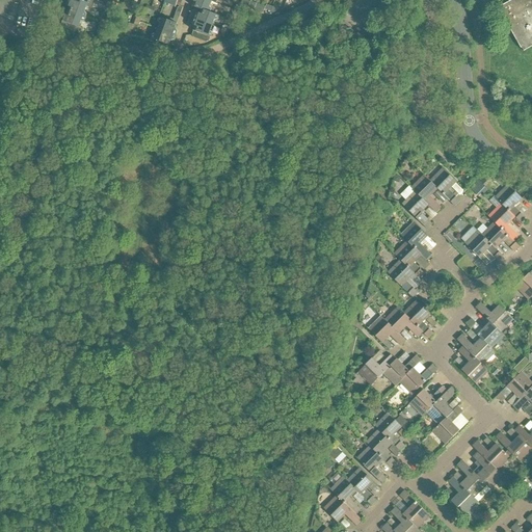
[(192,7),(202,10),(202,9),(210,14),(211,14),(212,10),(211,8),(210,7),(212,2),(207,0),(191,0),(193,2),(194,2),(192,7)]
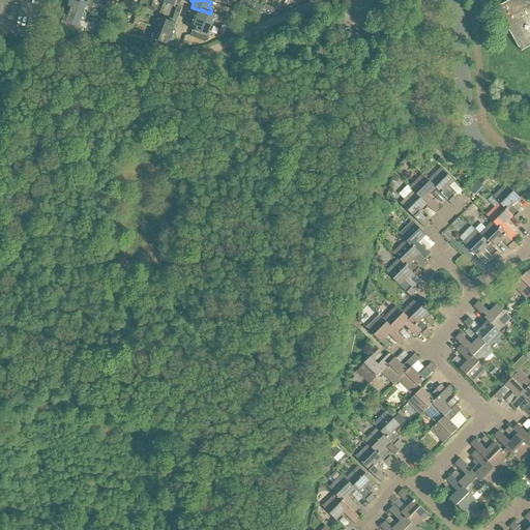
[(529,0),(510,0),(496,8),(521,52),(529,47),(529,0)]
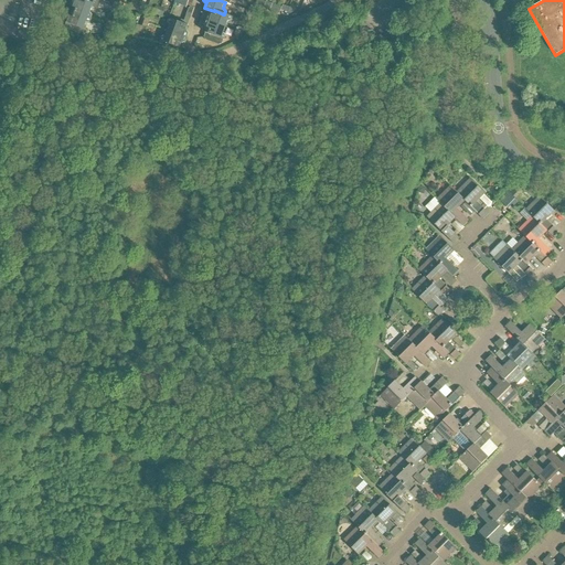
[(74,8),(72,12),(91,20),(93,16),(92,13),(89,13),(92,7),(75,1),(72,1),(71,4),(72,8),(74,8)]
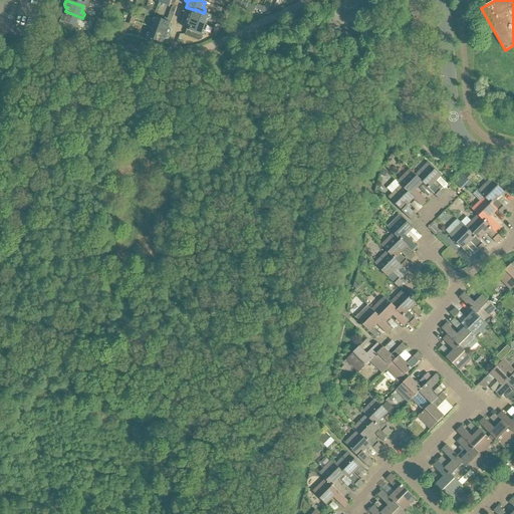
[(188,17),(189,19),(205,25),(207,20),(209,20),(211,19),(212,16),(204,13),(203,13),(195,9),(195,10),(193,14),(192,13),(190,14),(188,17)]
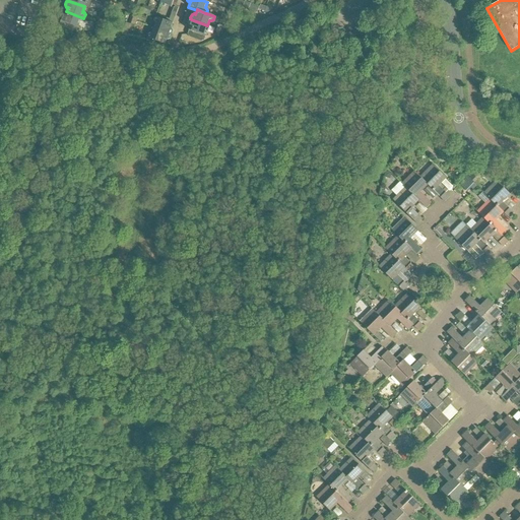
[(83,18),(66,11),(65,15),(63,15),(61,16),(60,19),(61,21),(77,27),(79,21),(80,22),(82,21),(83,18)]
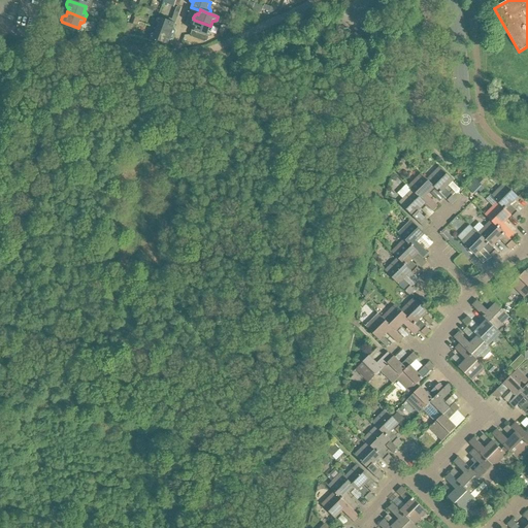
[(159,24),(157,29),(173,35),(175,34),(176,31),(175,29),(174,29),(175,24),(158,18),(157,21),(158,23),(159,24)]
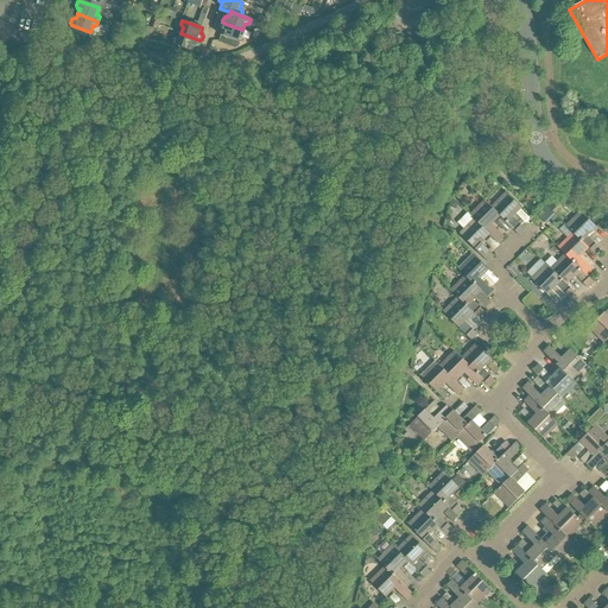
[(242,30),(223,23),(221,24),(220,27),(221,30),(223,31),(221,36),(222,36),(220,40),(221,44),(236,49),(239,48),(241,43),(242,39),(242,37),(240,37),(242,30)]
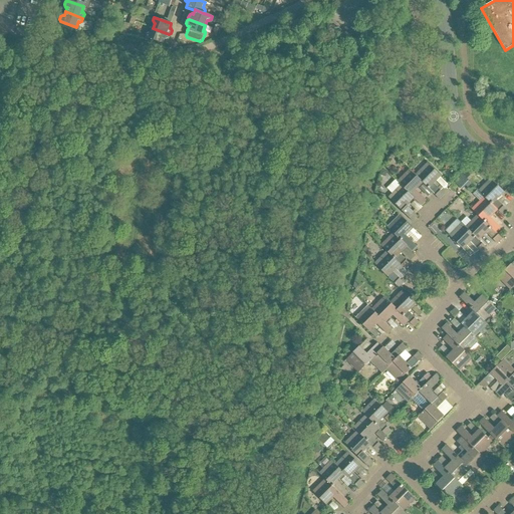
[(169,34),(153,28),(151,34),(149,33),(148,34),(146,38),(163,44),(165,40),(167,40),(169,39),(170,36),(169,34)]
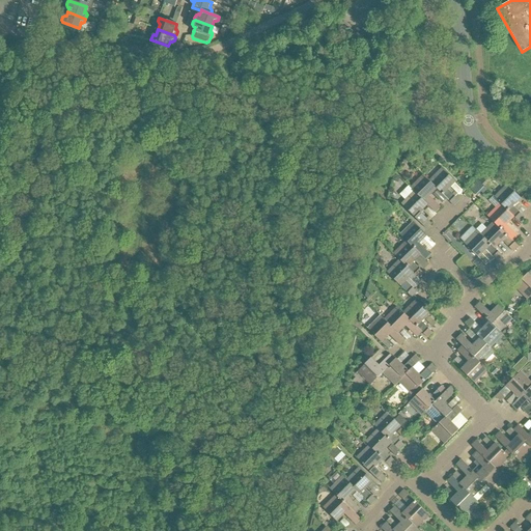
[(442,168),(429,180),(429,182),(437,189),(443,195),(454,206),(458,201),(448,190),(456,183),(442,168)]
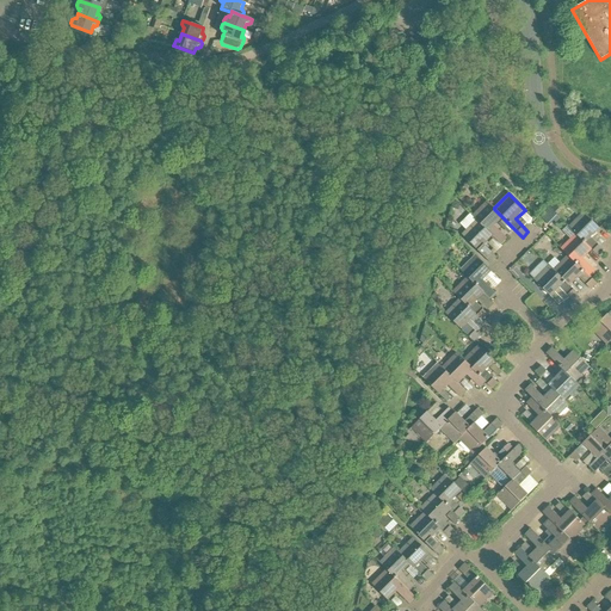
[(473,216),(476,221),(493,236),(501,245),(507,239),(494,227),(503,217),(494,209),(494,208),(487,202),(473,216)]
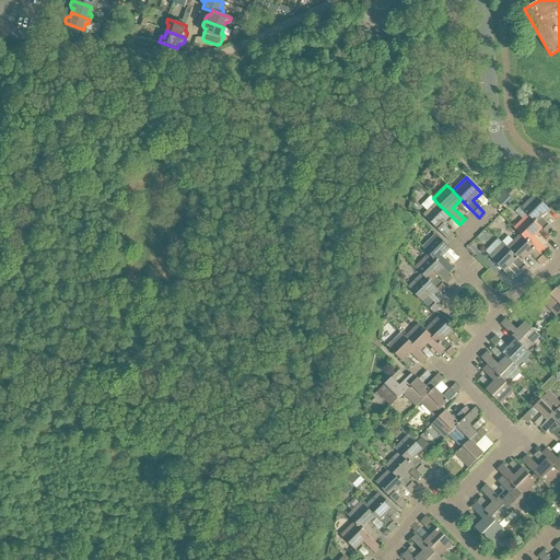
[(500,195),(506,201),(510,205),(513,200),(511,198),(503,190),(500,195)]
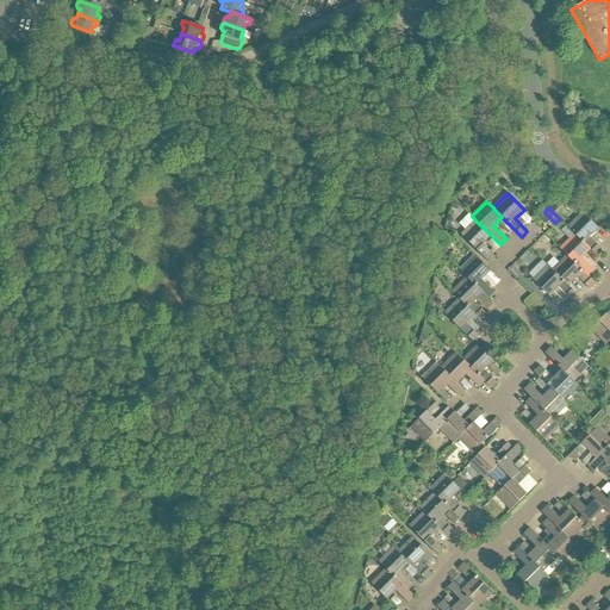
[(567,228),(574,235),(574,234),(591,250),(596,256),(602,250),(590,237),(598,229),(583,212),(567,228)]
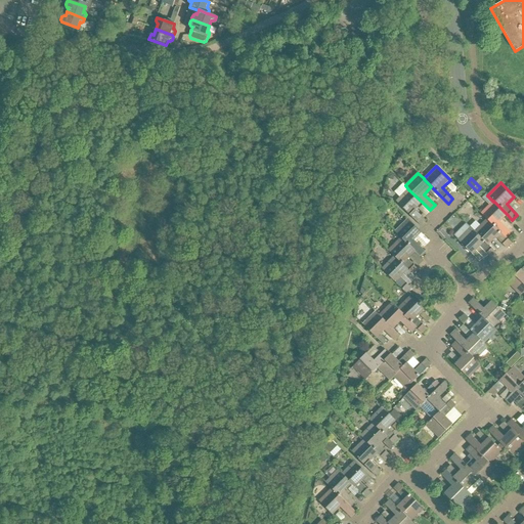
[(408,189),(396,202),(421,226),(426,221),(415,210),(423,203),(408,189)]
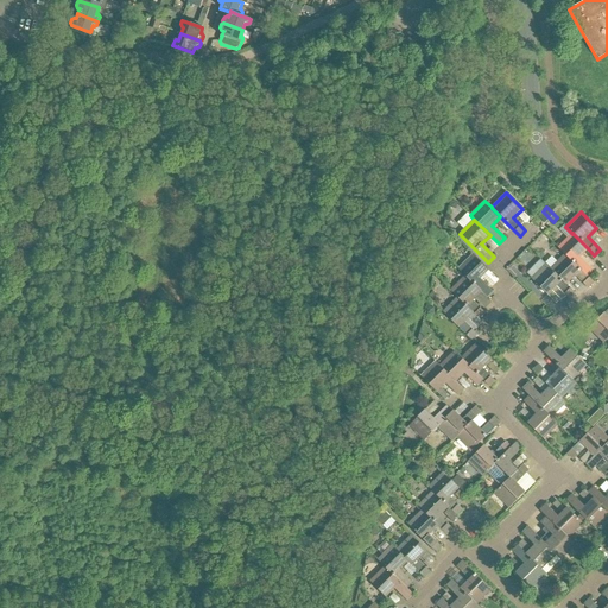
[(558,248),(565,255),(565,254),(587,276),(593,271),(580,258),(589,249),(572,233),(572,234),(558,248)]
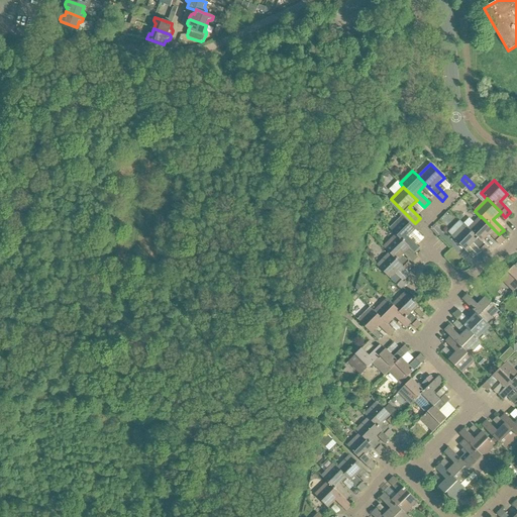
[(390,229),(396,235),(396,234),(409,248),(414,253),(419,248),(408,237),(416,230),(403,216),(390,229)]
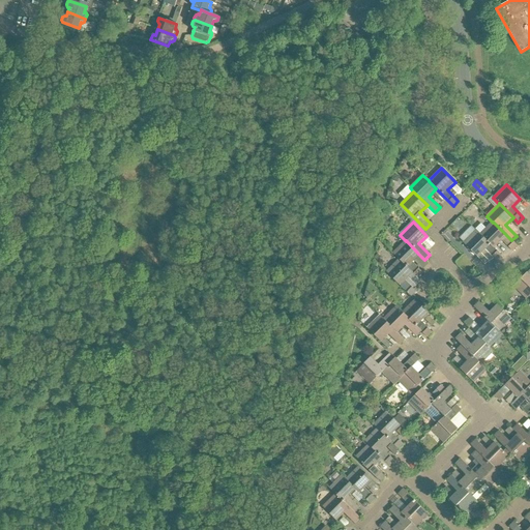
[(493,223),(480,234),(480,235),(494,248),(501,241),(512,252),(518,246),(511,240),(493,222),(493,223)]
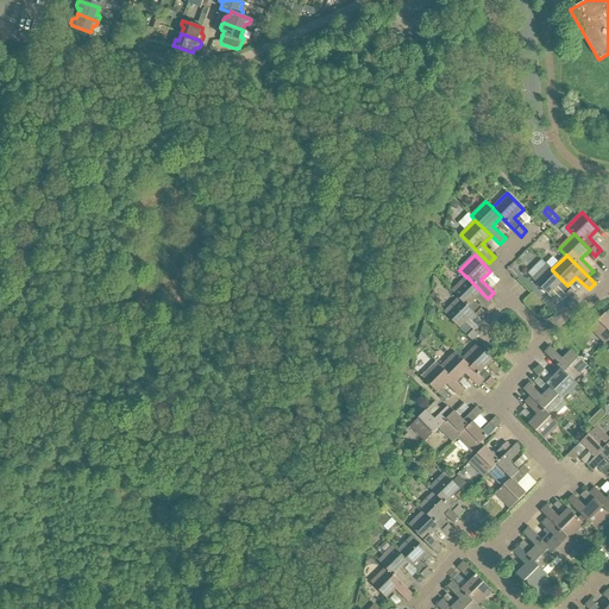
[(552,270),(552,269),(547,265),(533,280),(548,296),(558,287),(570,300),(576,294),(567,286),(552,270)]
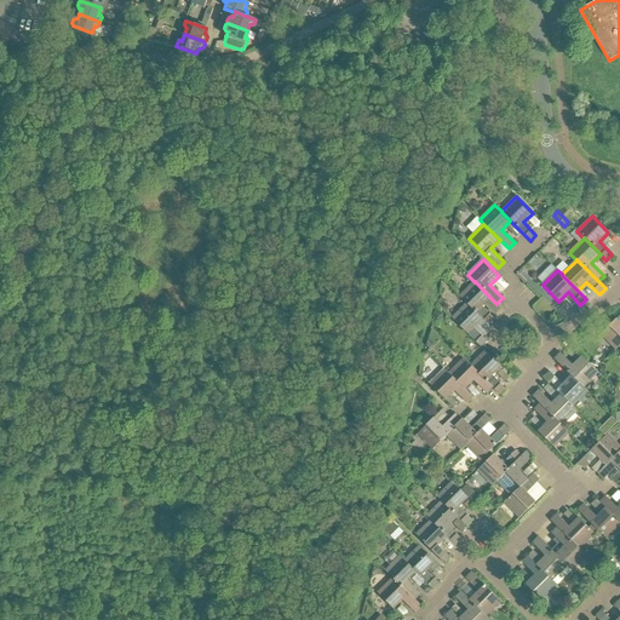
[(459,297),(466,304),(483,320),(488,326),(494,320),(482,306),(491,298),(475,281),(475,282),(459,297)]
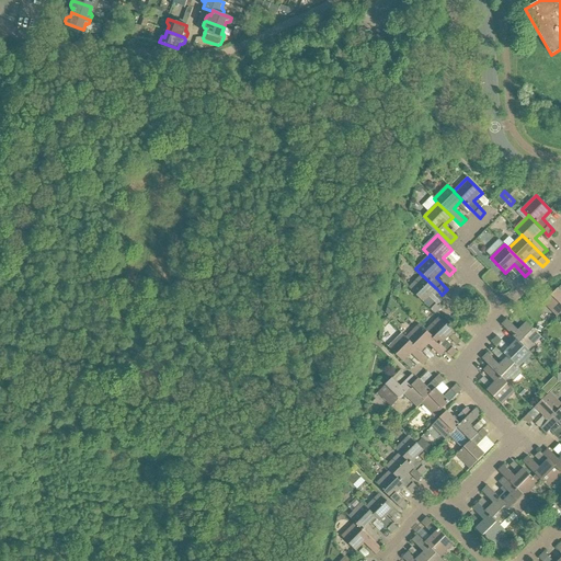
[(422,275),(409,288),(435,315),(441,309),(428,297),(437,289),(422,275)]
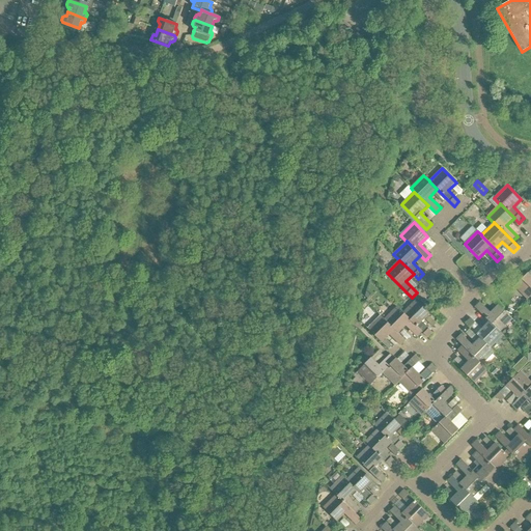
[(530,298),(530,296),(530,276),(528,274),(514,287),(527,300),(530,298)]
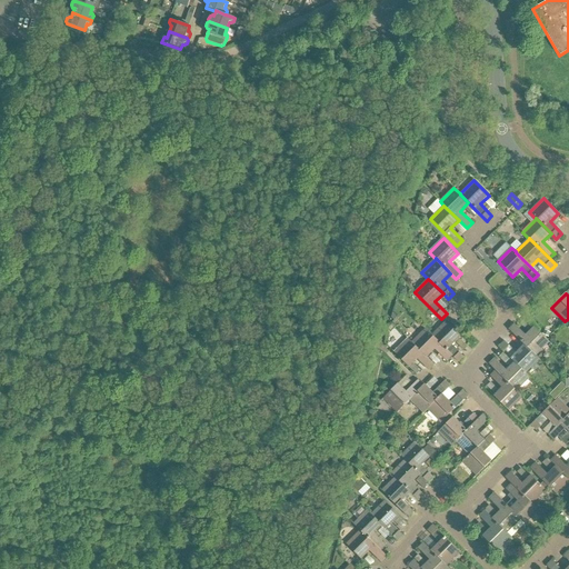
[(446,322),(432,336),(452,356),(451,356),(458,362),(463,357),(452,346),(460,337),(446,322)]
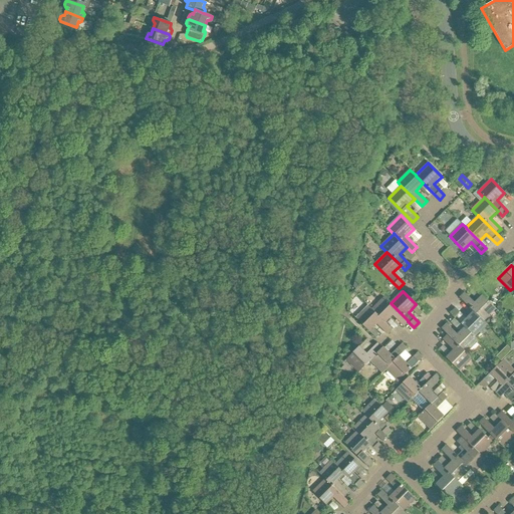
[(470,308),(474,312),(474,311),(484,321),(496,309),(483,296),(475,303),(465,292),(460,297),(466,304),(470,308)]
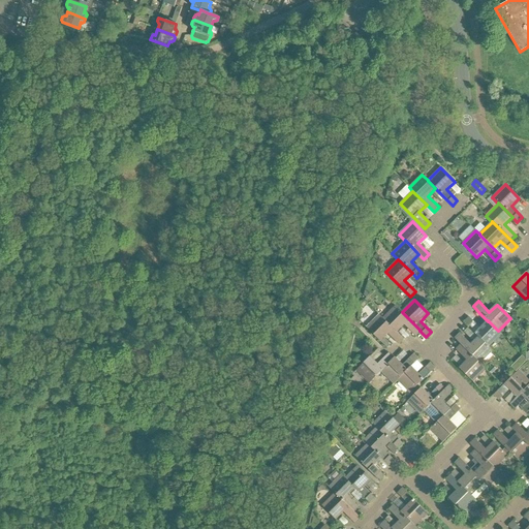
[(396,306),(383,318),(382,318),(397,333),(404,324),(415,336),(419,331),(421,331),(402,312),(396,306)]
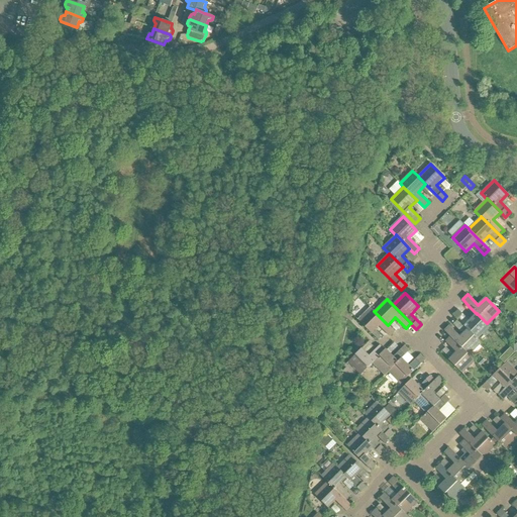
[(374,311),(375,311),(371,308),(357,320),(372,334),(379,326),(390,337),(395,332),(388,325),(374,311)]
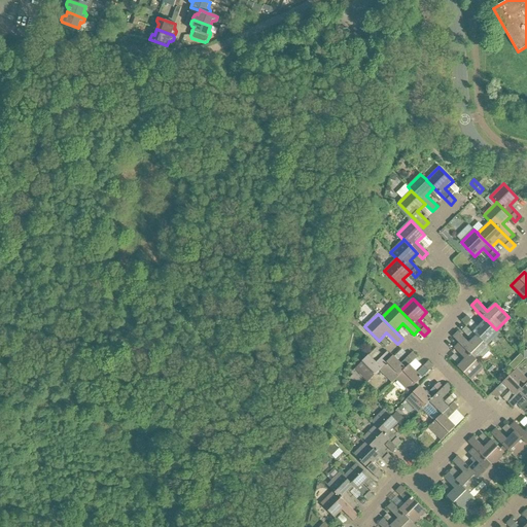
[(472,332),(477,337),(477,336),(487,346),(500,332),(496,329),(486,319),(486,320),(479,327),(467,316),(462,321),(468,328),(472,332)]
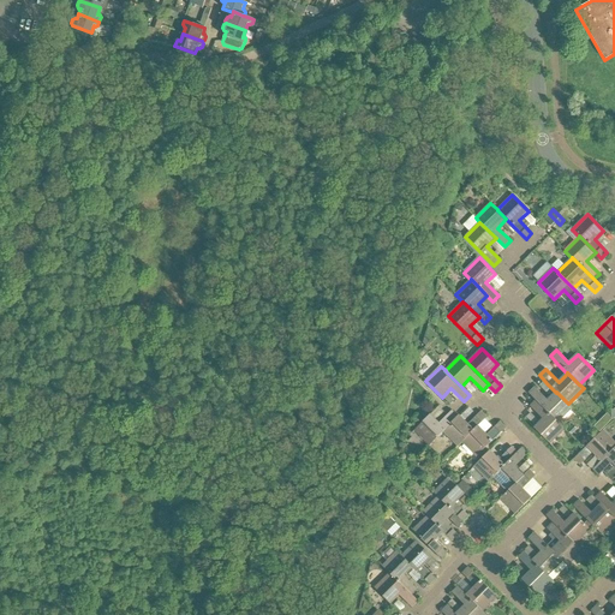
[(529,394),(536,401),(557,423),(559,422),(573,407),(568,404),(556,392),(556,393),(548,401),(535,388),(529,394)]
